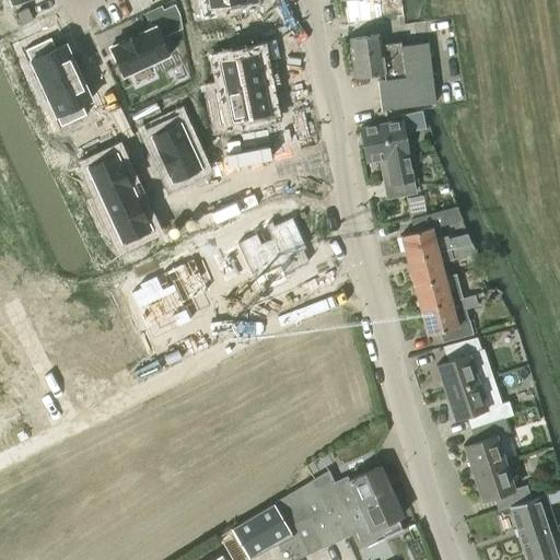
[(346,0),(349,21),(377,18),(375,1),(381,0),(382,0),(346,0)]
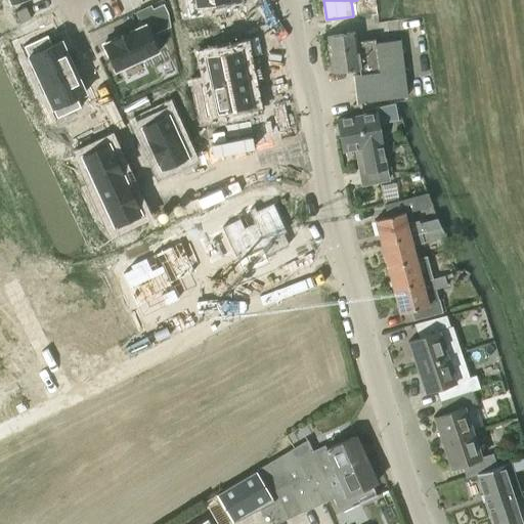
[(117,37),(102,44),(107,56),(115,71),(161,49),(154,34),(170,27),(167,12),(163,3),(151,8),(142,13),(147,24),(140,27),(117,37)]
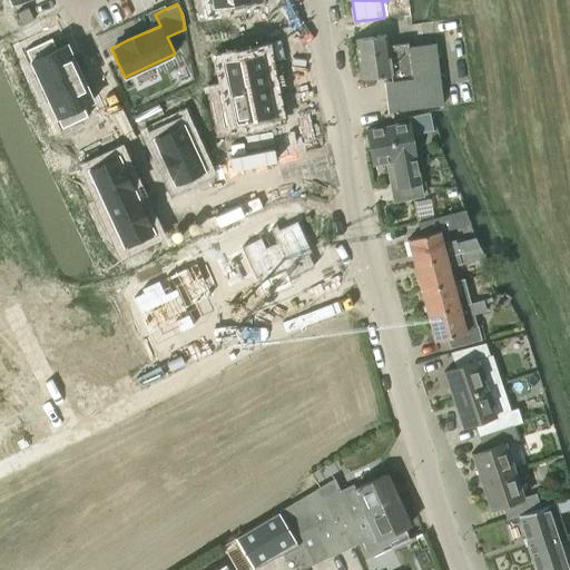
[(28,8),(16,13),(21,26),(33,20),(28,8)]
